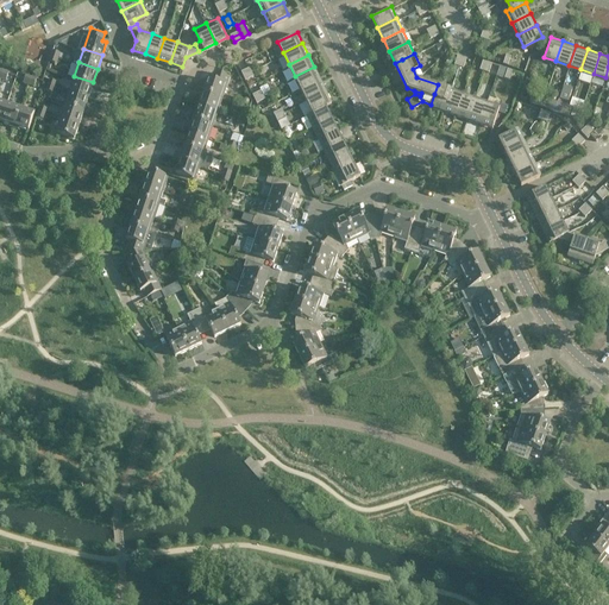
[(301,88),(320,79),(314,67),(295,76),(301,88)]
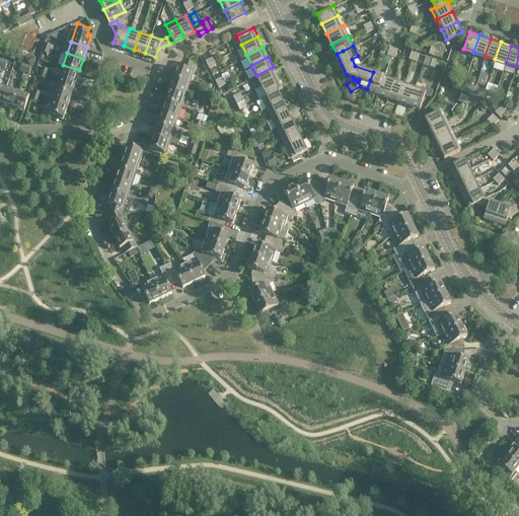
[(190,82),(196,64),(182,60),(180,66),(177,65),(173,77),(190,82)]
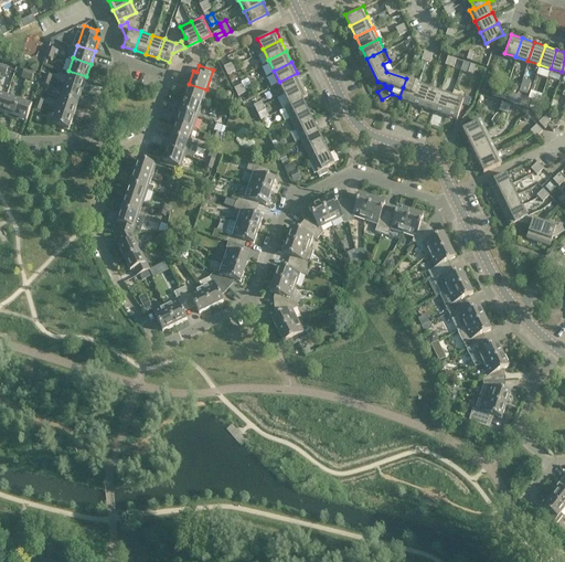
[(86,76),(68,71),(64,83),(82,89),(86,76)]
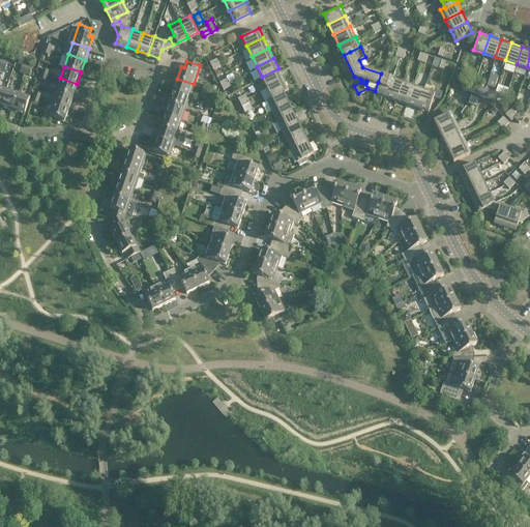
[(266,86),(284,78),(278,68),(262,77),(266,86)]
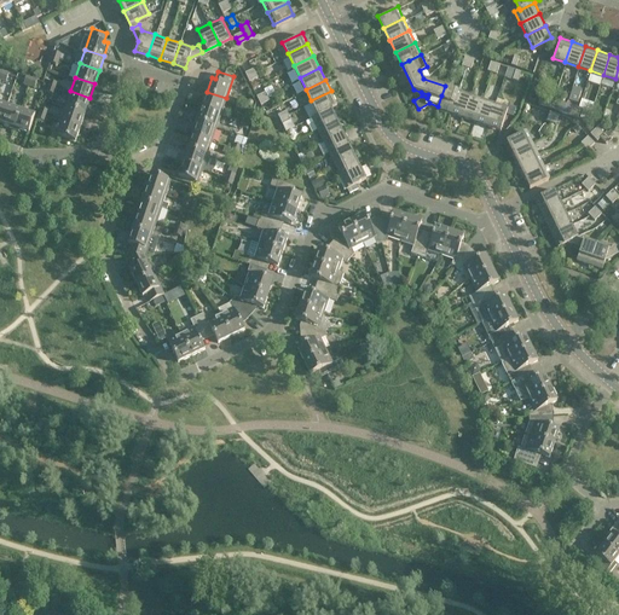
[(445,86),(441,96),(438,106),(450,110),(457,90),(445,86)]
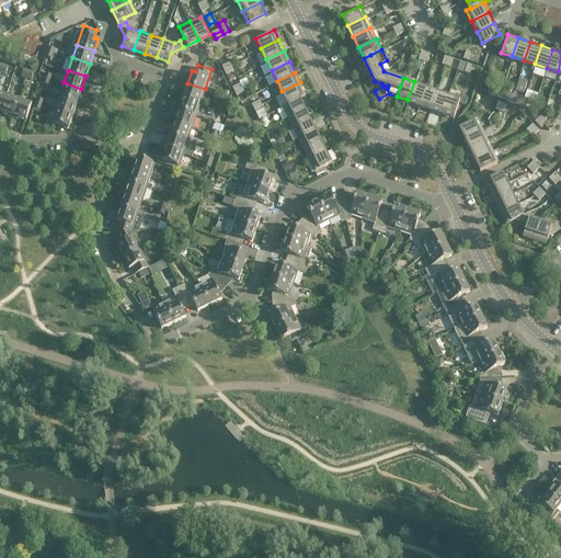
[(426,86),(414,81),(408,100),(420,104),(426,86)]
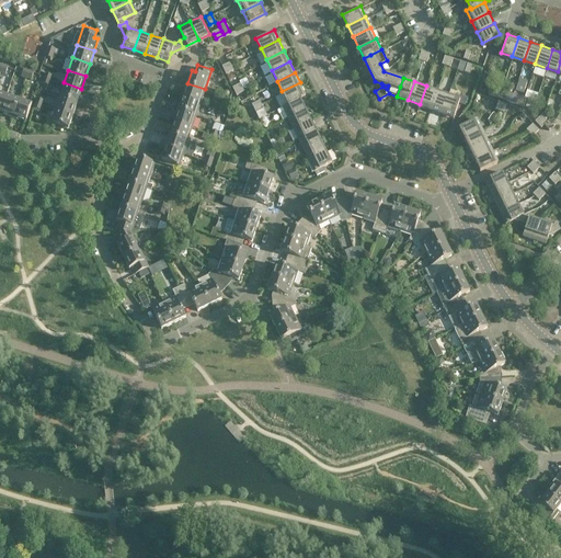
[(77,101),(81,89),(64,82),(59,95),(77,101)]
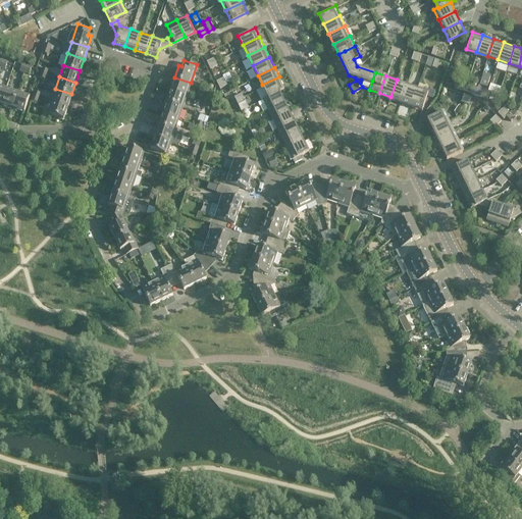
[(279,90),(284,88),(279,76),(262,85),(267,95),(279,90)]
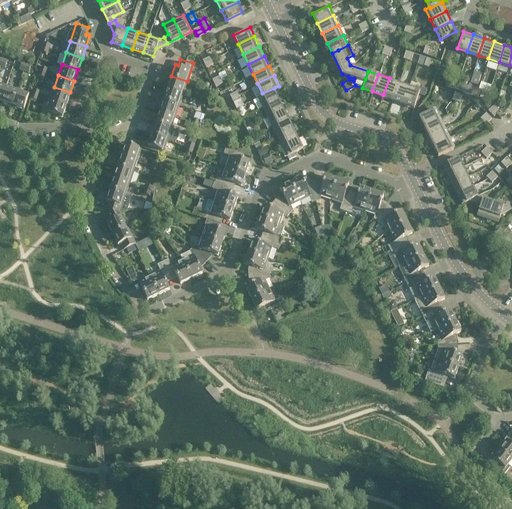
[(167,87),(183,92),(187,81),(171,76),(167,87)]
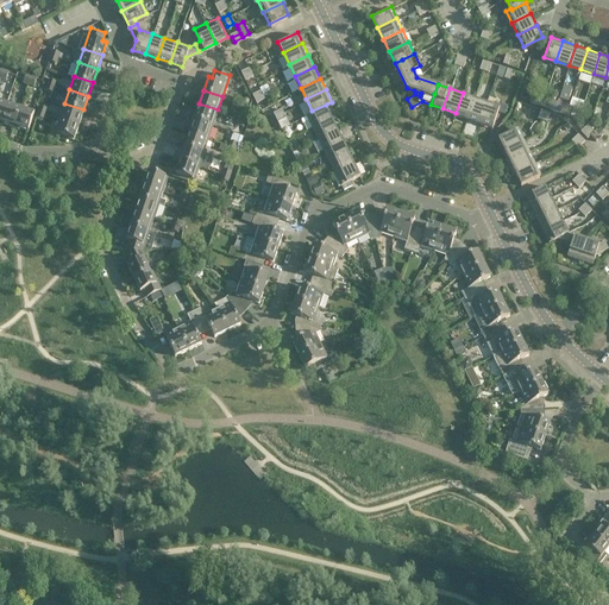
[(468,117),(475,96),(463,93),(456,113),(468,117)]
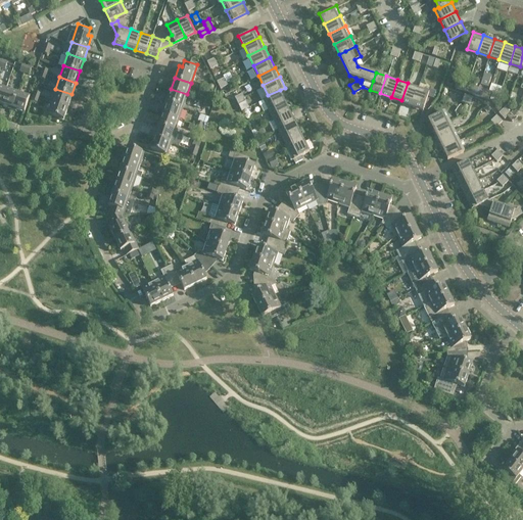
[(479,86),(476,93),(481,95),(485,96),(486,97),(488,89),(490,84),(481,81),(479,86)]
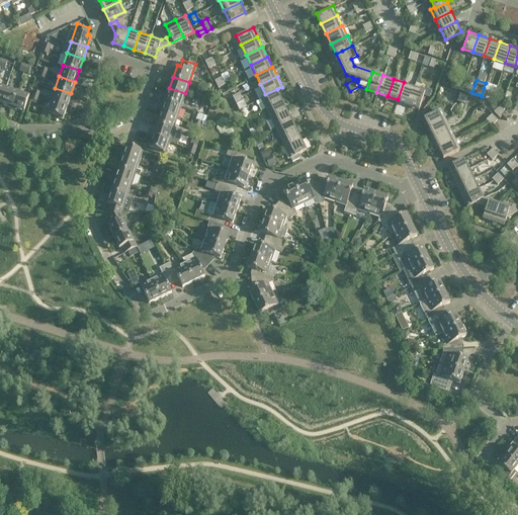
[(409,103),(414,86),(404,82),(398,99),(409,103)]
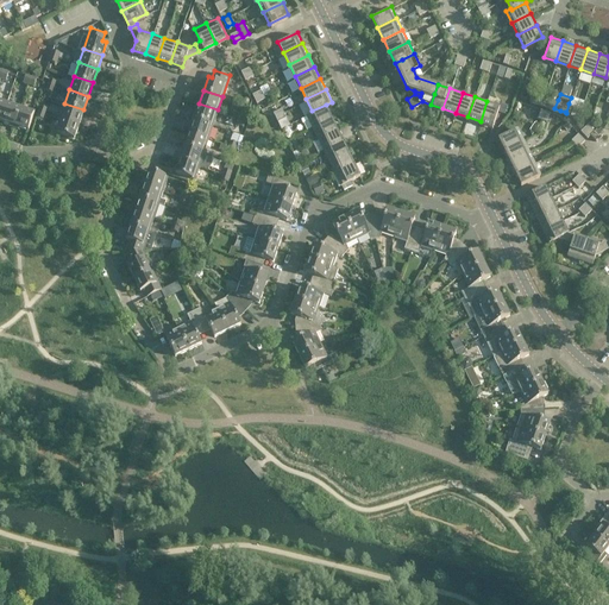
[(14,123),(20,104),(7,99),(0,118),(14,123)]
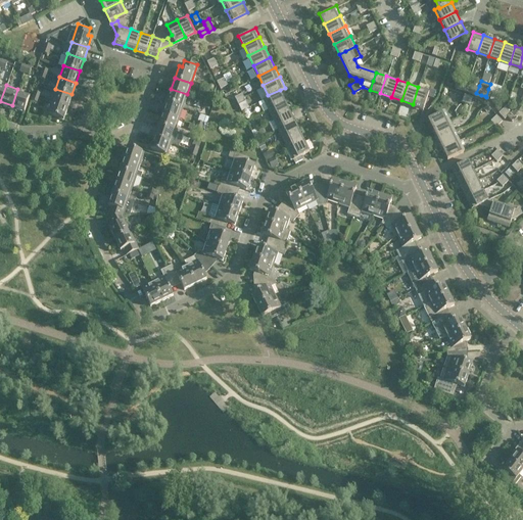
[(413,104),(423,107),(429,90),(418,87),(413,104)]
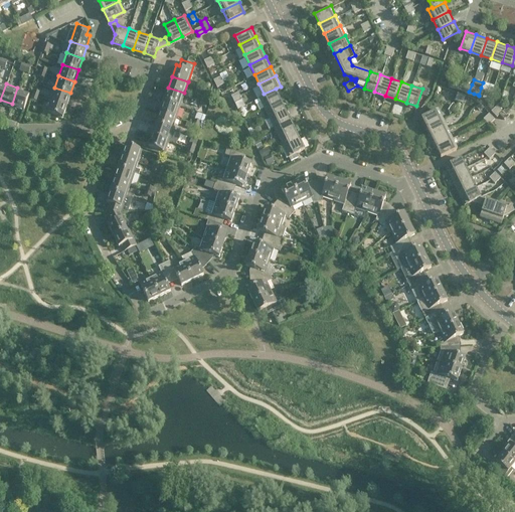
[(24,108),(29,92),(17,88),(12,104),(24,108)]
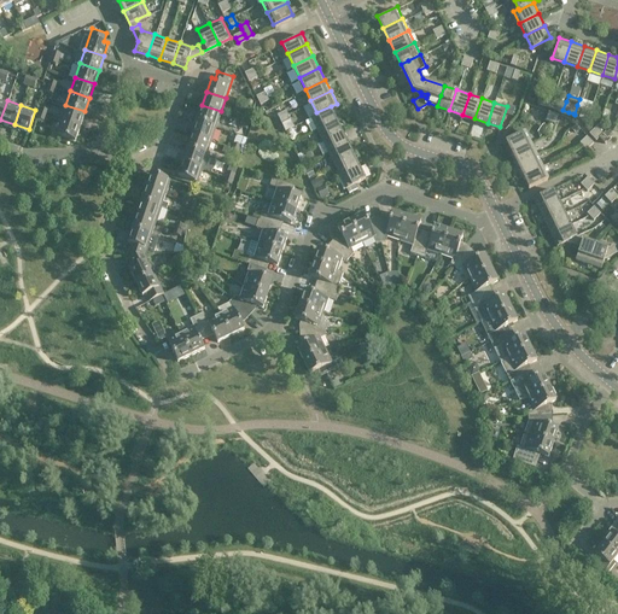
[(65,105),(60,118),(80,126),(85,111),(65,105)]
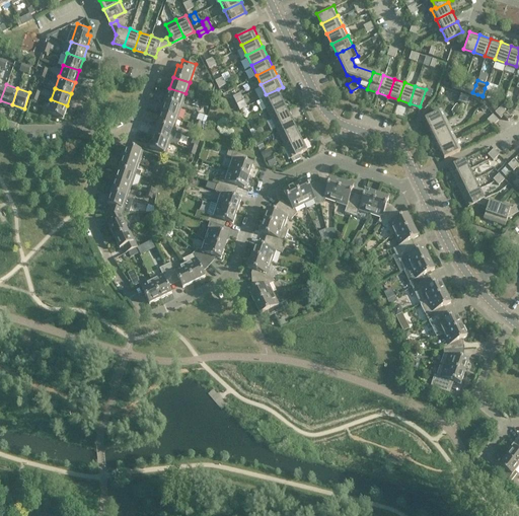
[(169,88),(165,99),(181,104),(186,93),(169,88)]
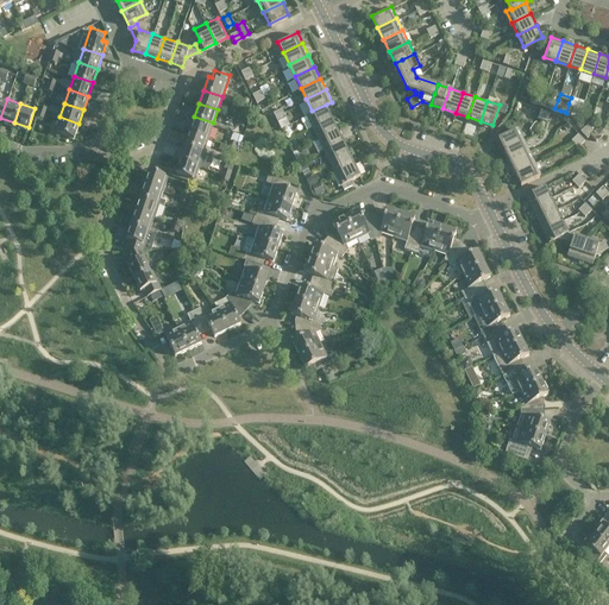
[(569,104),(566,113),(571,114),(576,117),(577,117),(578,115),(581,108),(569,104)]
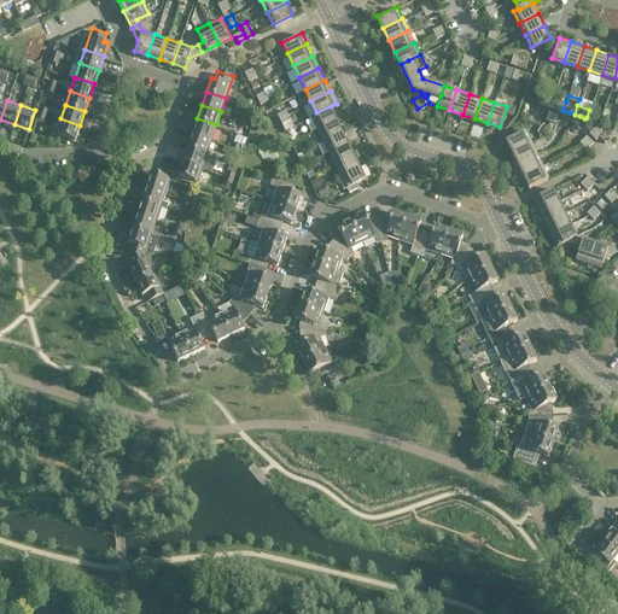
[(331,106),(316,112),(312,115),(318,128),(337,118),(331,106)]
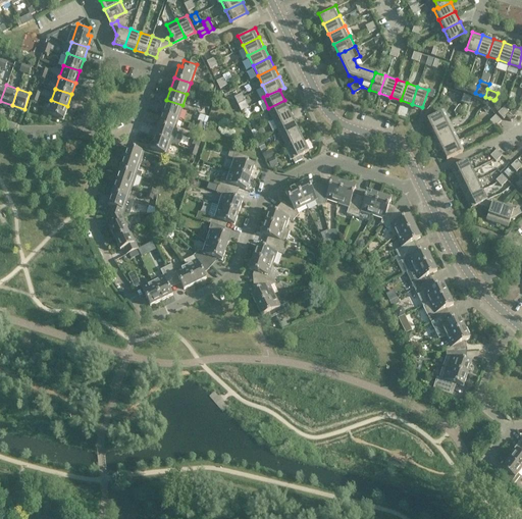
[(243,95),(236,98),(238,102),(241,108),(248,104),(245,98),(243,95)]
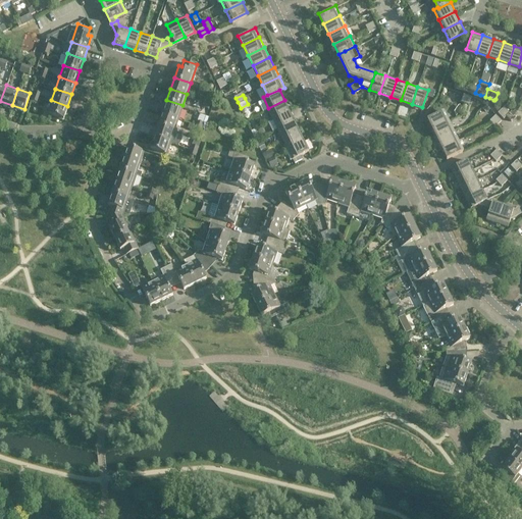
[(51,100),(47,111),(63,117),(67,106),(51,100)]
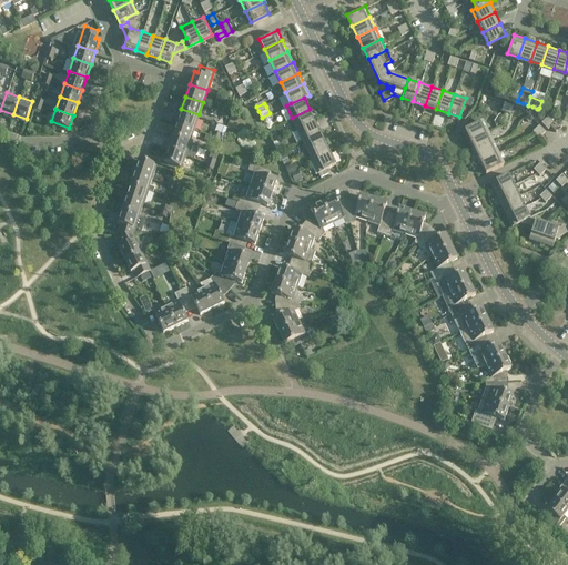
[(176,122),(194,128),(199,114),(181,109),(176,122)]
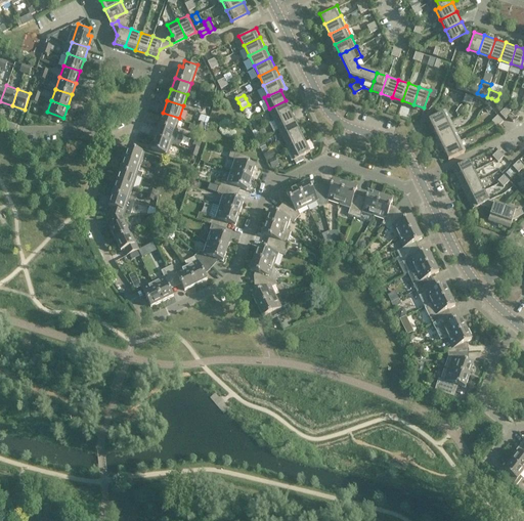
[(286,100),(269,109),(273,118),(291,110),(286,100)]
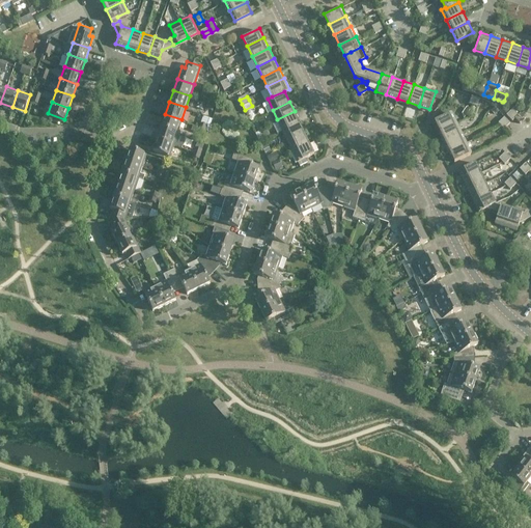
[(512,107),(506,112),(509,115),(515,110),(512,107)]
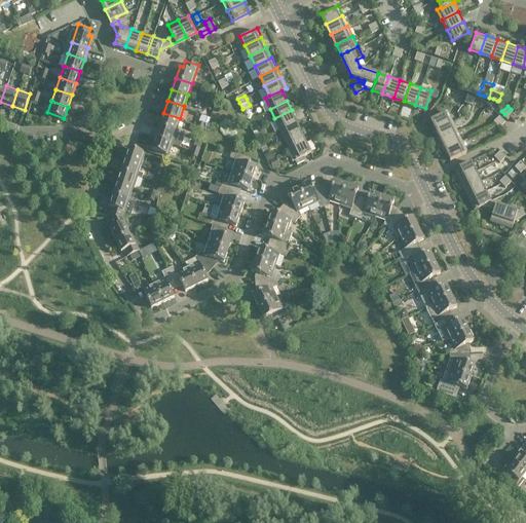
[(447,109),(430,117),(435,127),(452,119),(447,109)]
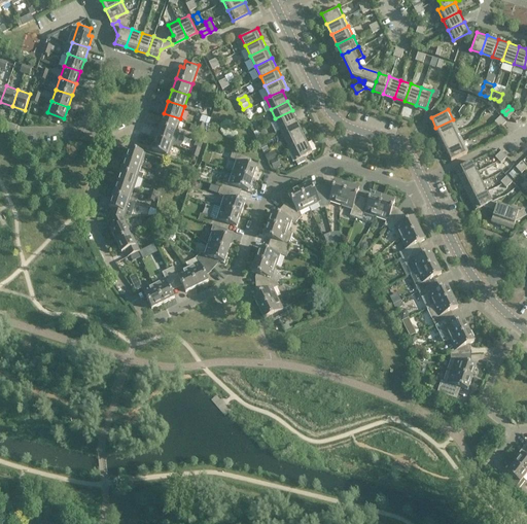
[(508,117),(511,115),(514,111),(512,109),(505,114),(508,117)]
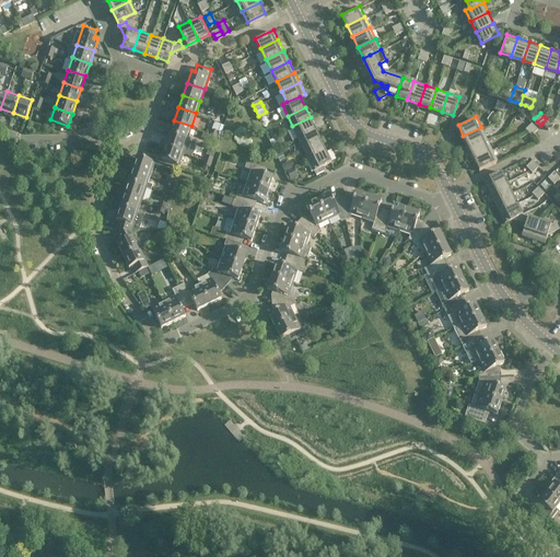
[(548,127),(553,122),(549,116),(546,119),(546,118),(543,123),(548,127)]
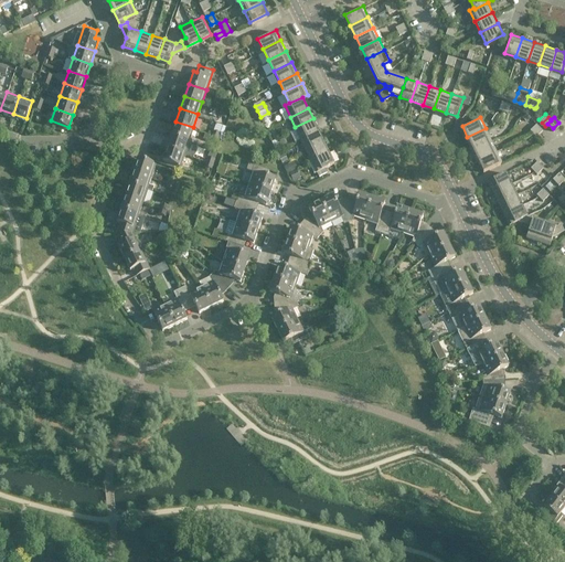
[(313,118),(295,127),(300,138),(319,129),(313,118)]
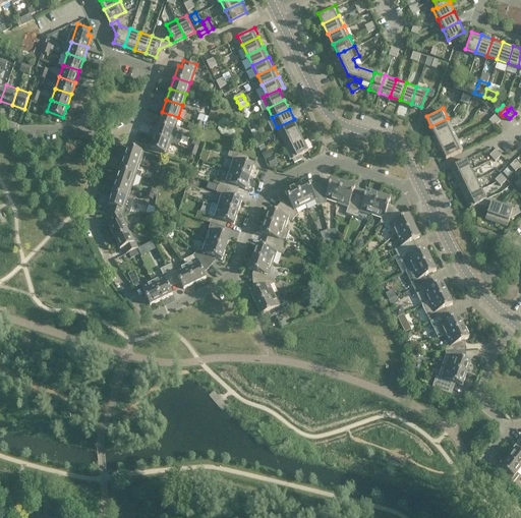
[(162,112),(158,123),(174,128),(178,117),(162,112)]
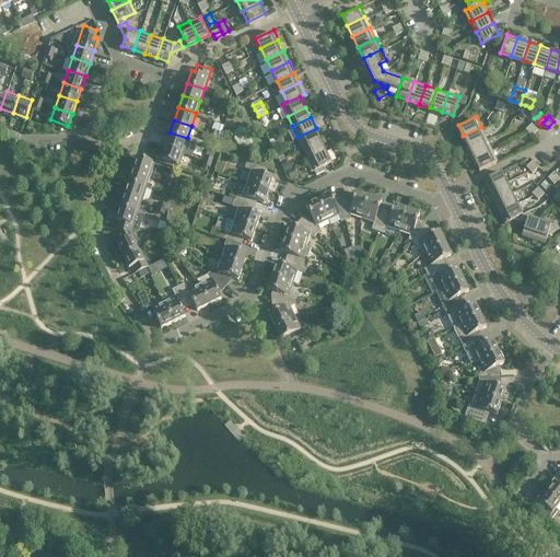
[(535,124),(532,120),(525,127),(528,130),(535,124)]
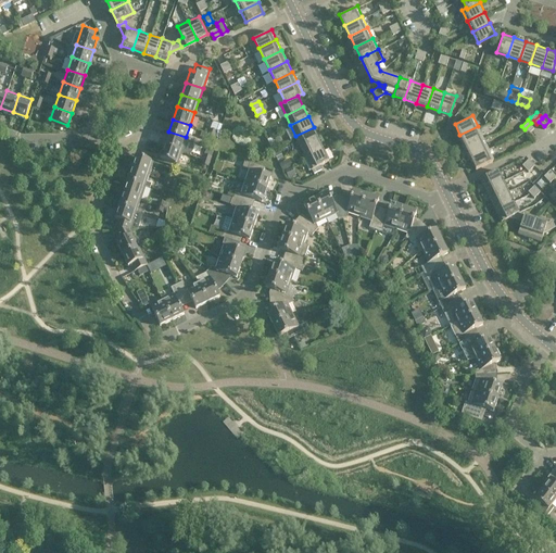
[(525,129),(528,133),(534,126),(531,123),(525,129)]
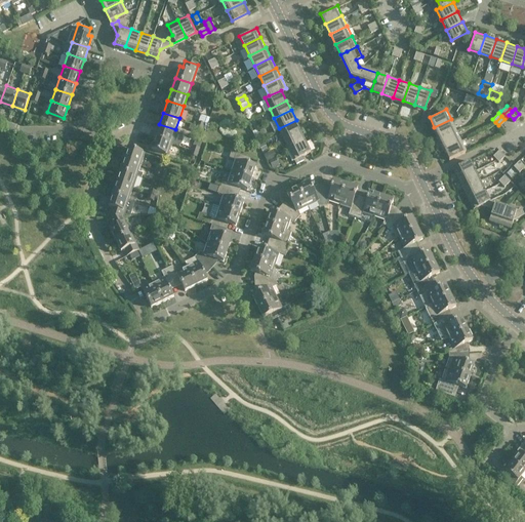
[(456,129),(451,119),(434,127),(439,137),(456,129)]
